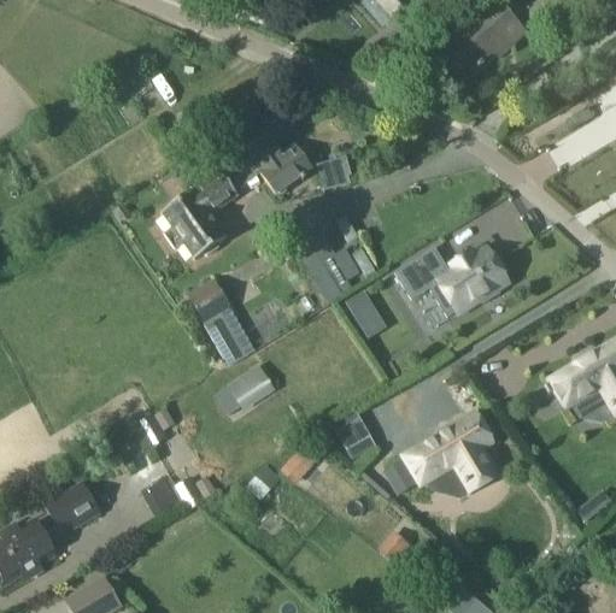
[(365,0),(383,22),(406,0),(365,0)]
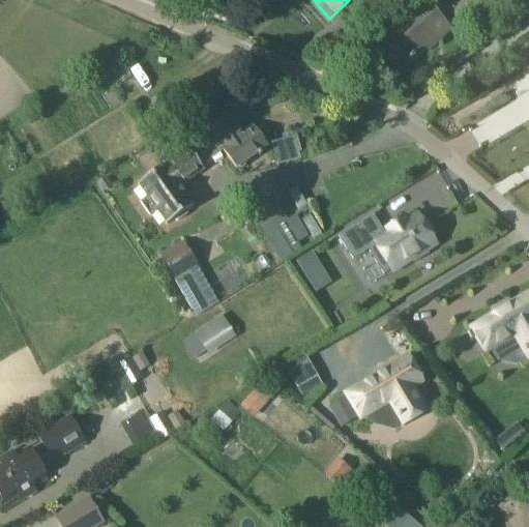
[(448,27),(439,16),(425,0),(421,0),(376,39),(399,66),(423,45),(425,47),(448,27)]
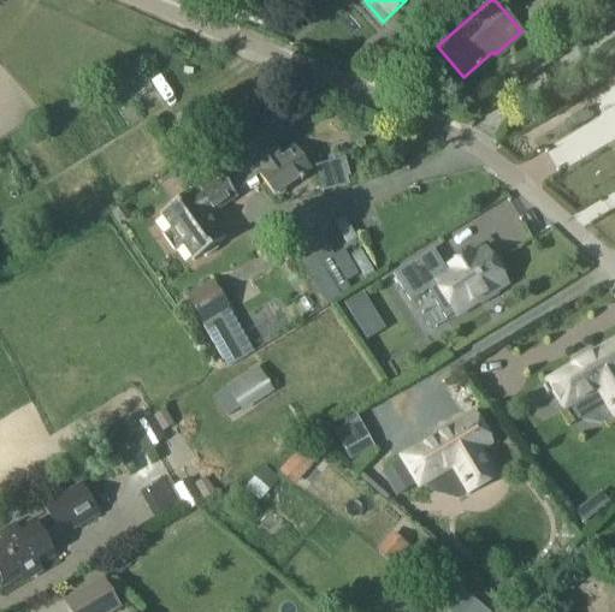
[(537,0),(522,11),(538,34),(587,0),(537,0)]
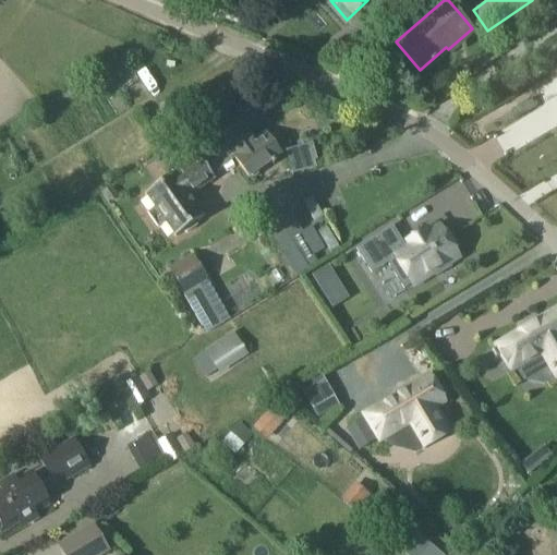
[(375,11),(360,20),(366,31),(382,22),(375,11)]
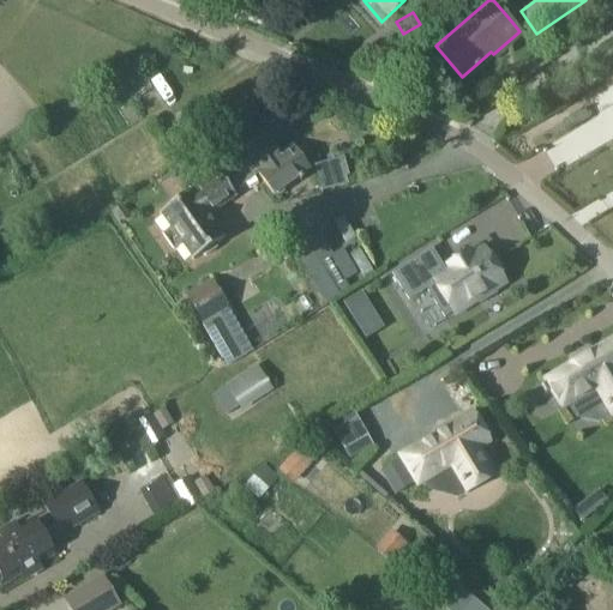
[(142,72),(131,79),(140,94),(151,86),(142,72)]
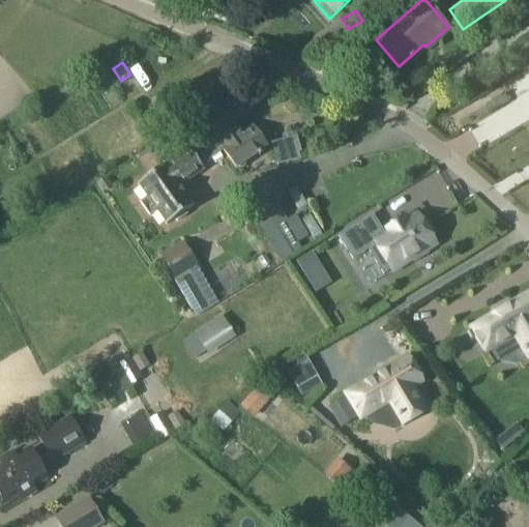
[(210,87),(189,103),(193,107),(204,122),(221,147),(222,147),(237,168),(267,145),(253,125),(242,133),(232,119),(240,114),(225,93),(218,98),(210,87)]
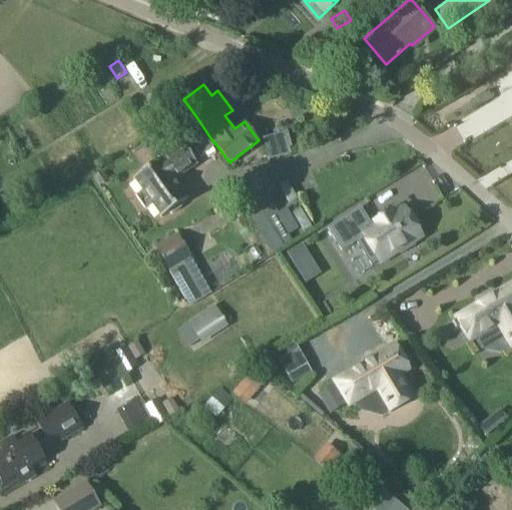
[(195,134),(184,142),(182,141),(133,175),(143,189),(136,193),(146,207),(153,203),(161,214),(167,210),(171,210),(180,204),(181,200),(187,196),(174,177),(197,161),(195,158),(214,145),(202,127),(194,133),(195,134)]
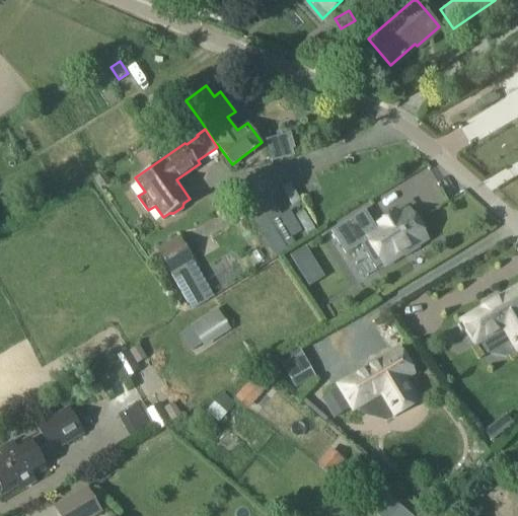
[(112,179),(106,170),(96,177),(101,186),(112,179)]
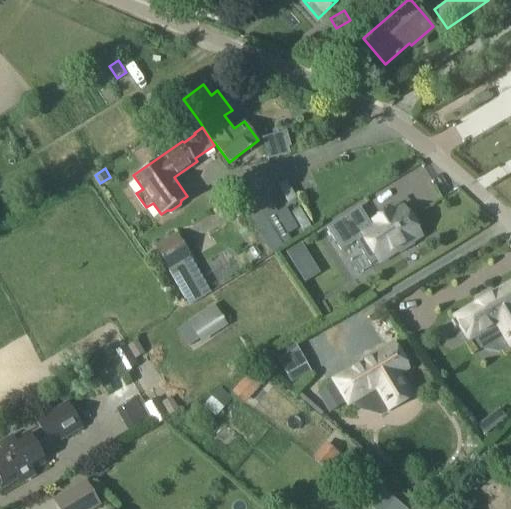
[(282,244),(267,218),(269,217),(280,237),(299,226),(287,205),(278,210),(267,192),(256,199),(245,205),(271,250),(282,244)]
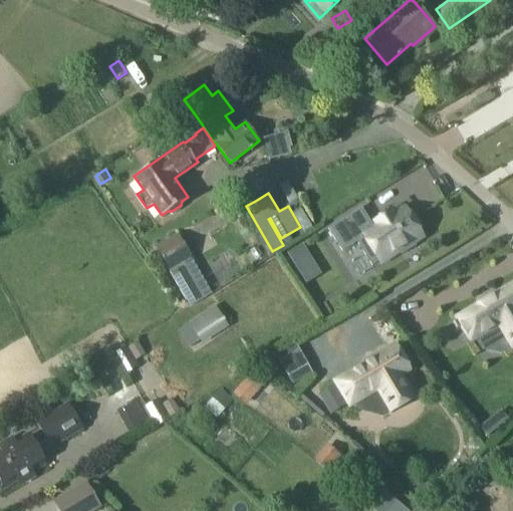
[(401,210),(396,213),(394,210),(376,220),(378,224),(374,226),(361,206),(329,226),(342,248),(358,239),(372,263),(380,258),(381,260),(401,248),(404,252),(417,243),(415,239),(423,234),(406,207),(401,210)]
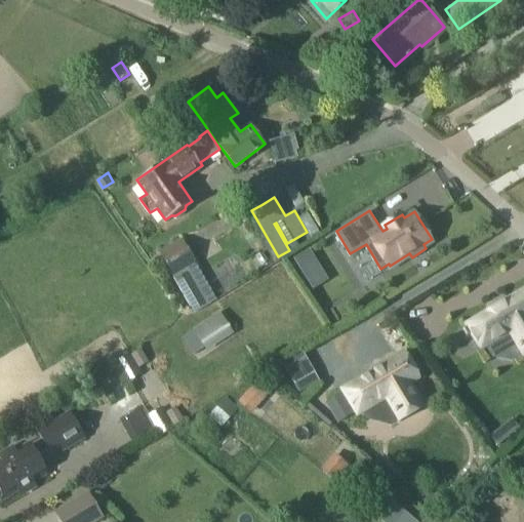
[(195,279),(187,266),(195,261),(182,238),(159,251),(172,274),(172,273),(193,307),(198,304),(200,308),(214,298),(206,287),(198,293),(191,281),(195,279)]
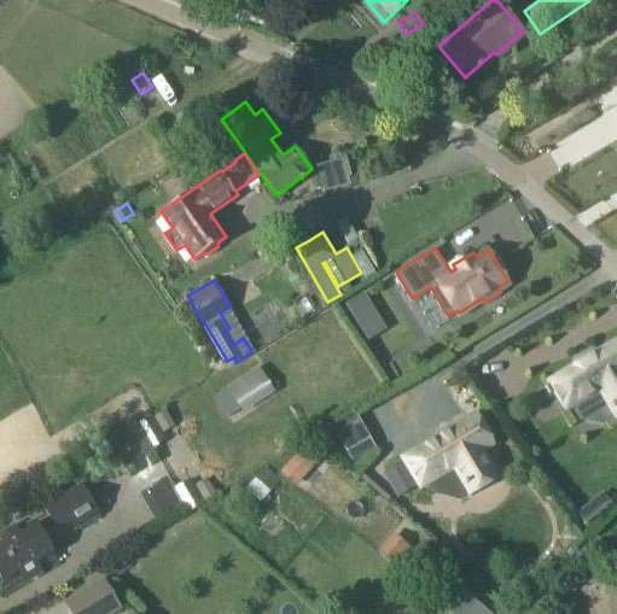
[(347,302),(355,314),(371,304),(362,292),(347,302)]
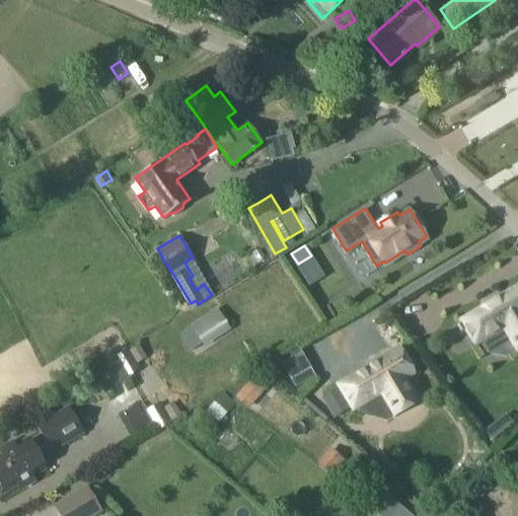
[(486,305),(463,318),(476,342),(481,340),(487,352),(506,355),(517,348),(517,286),(499,297),(498,294),(485,302),(486,305)]
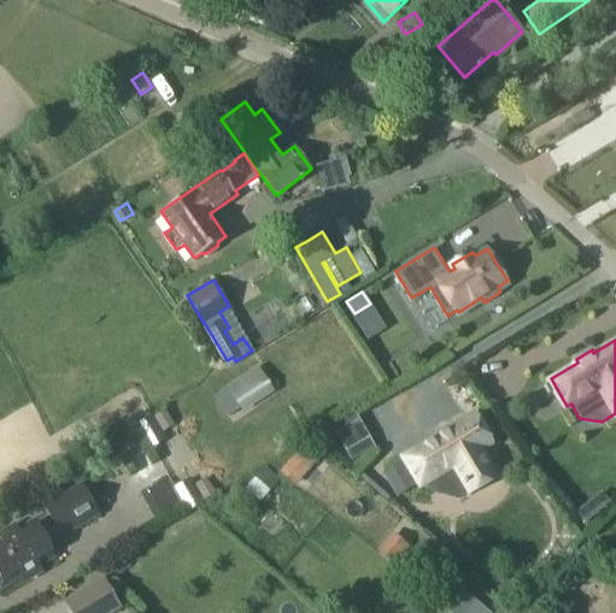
[(152,447),(169,437),(165,429),(176,423),(168,408),(156,414),(154,413),(138,423),(152,447)]
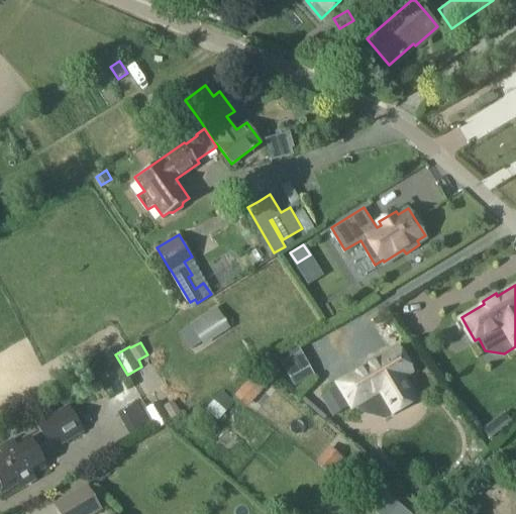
[(398,347),(337,384),(338,384),(320,395),(333,415),(350,404),(351,406),(379,390),(393,414),(415,400),(401,377),(412,370),(398,347)]
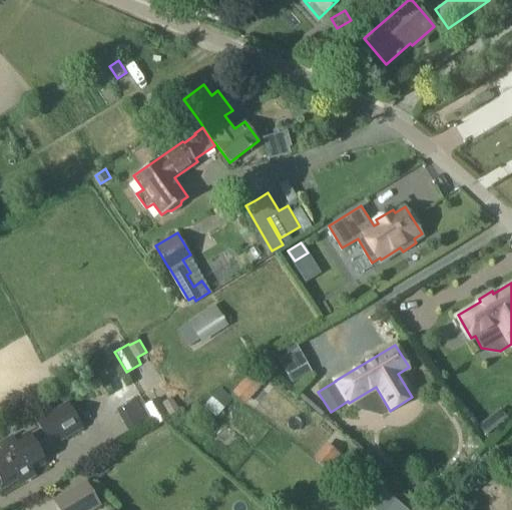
[(232,391),(245,402),(268,377),(256,366),(232,391)]
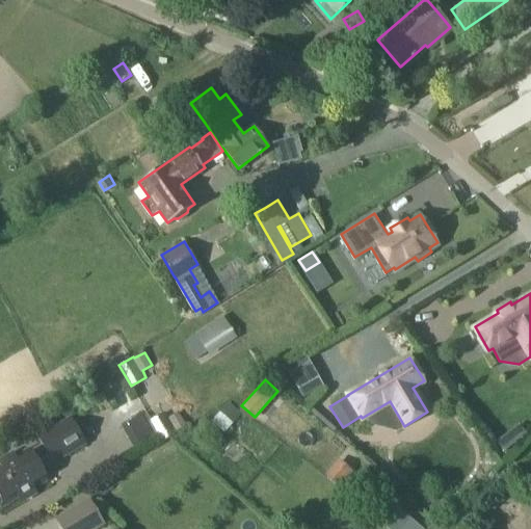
[(233,421),(241,412),(229,401),(220,410),(233,421)]
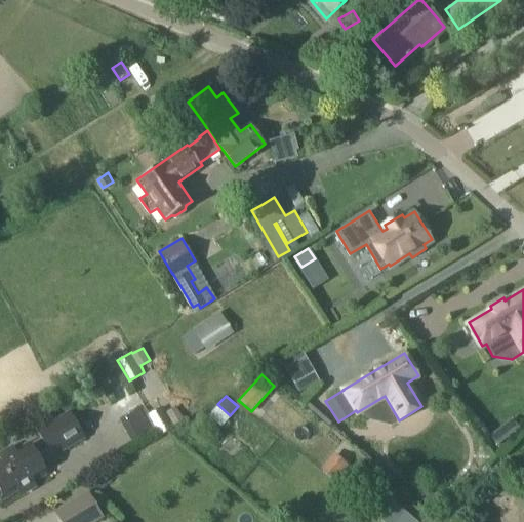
[(163,405),(149,413),(160,434),(175,426),(174,424),(185,418),(176,405),(167,410),(163,405)]
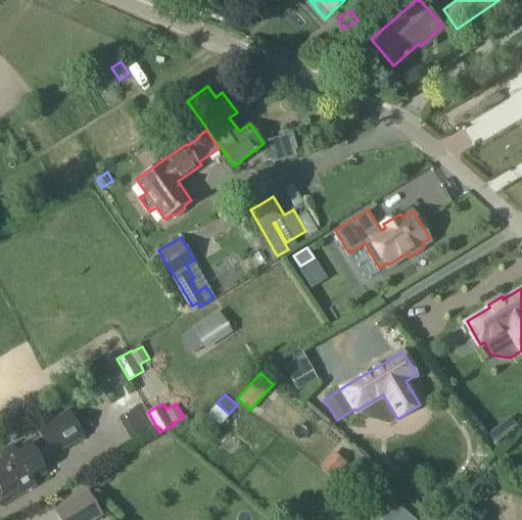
[(39,427),(38,428),(43,436),(32,443),(30,439),(29,440),(16,448),(14,444),(0,453),(0,454),(1,457),(0,457),(0,488),(1,488),(4,493),(5,492),(45,469),(46,469),(47,469),(40,456),(51,450),(52,452),(53,451),(83,433),(84,432),(70,410),(68,410),(69,411),(40,428),(39,427)]
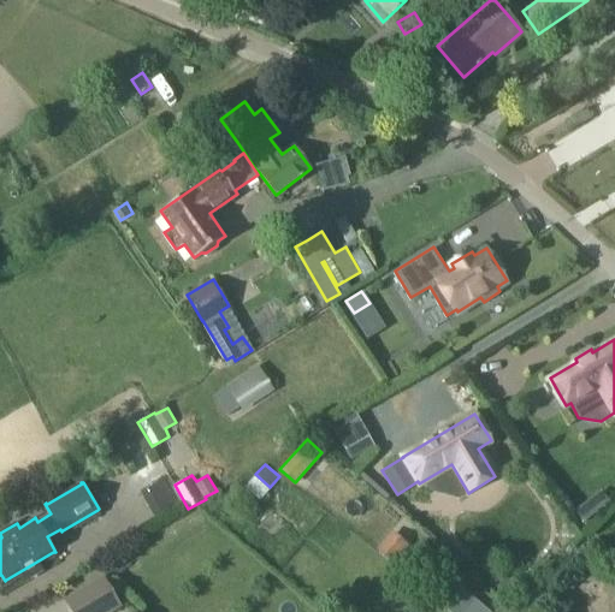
[(601,488),(575,510),(584,521),(610,500),(601,488)]
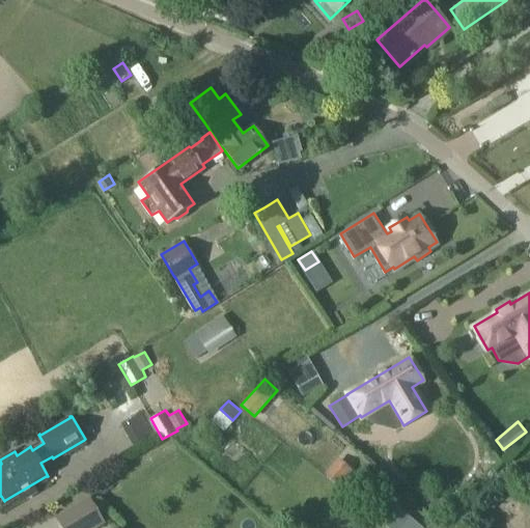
[(326,474),(338,483),(352,467),(340,457),(326,474)]
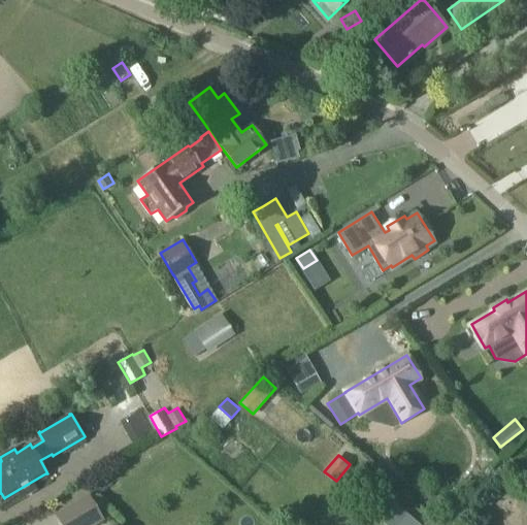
[(423,524),(380,488),(364,506),(386,524),(423,524)]
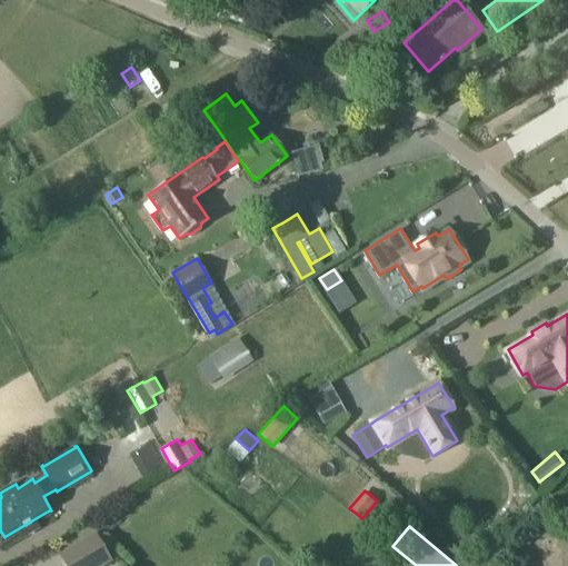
[(61,553),(69,565),(99,565),(111,559),(96,533),(61,553)]
